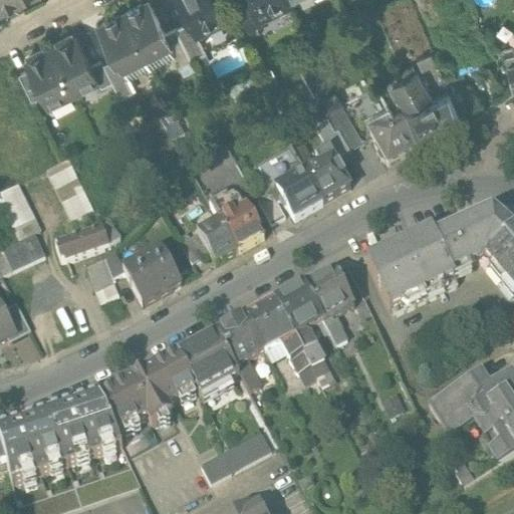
[(0,0),(0,13),(19,5),(16,0),(0,0)]
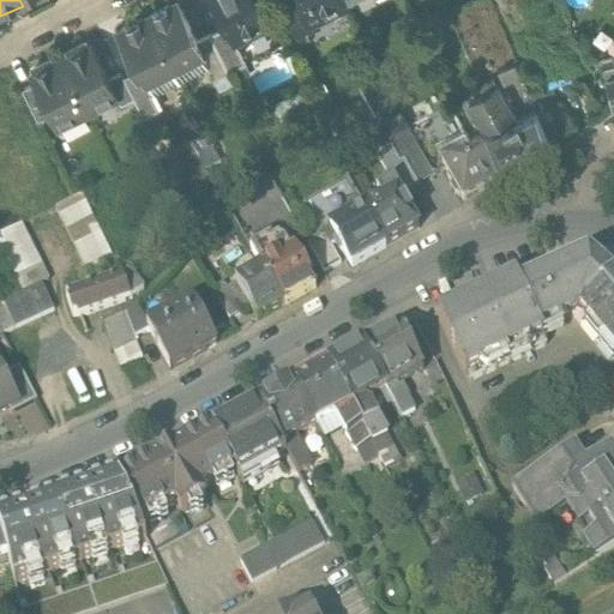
[(252,0),(216,0),(211,2),(224,30),(227,29),(234,43),(265,28),(252,0)]
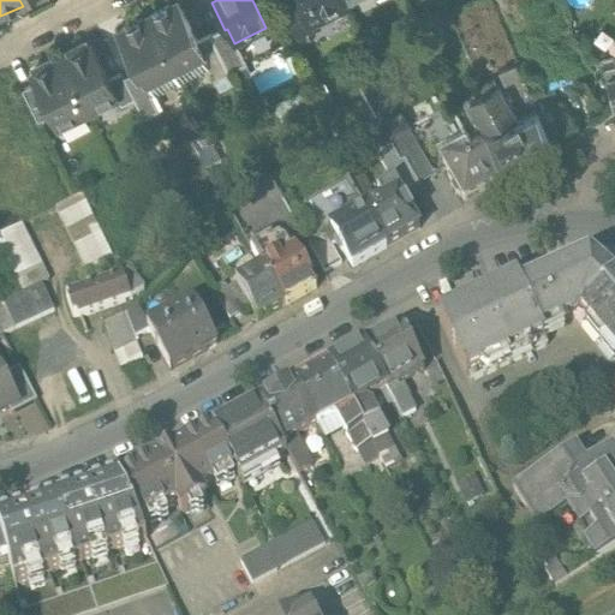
[(293,0),(297,5),(298,5),(310,30),(326,23),(323,18),(344,9),(342,6),(339,0),(293,0)]
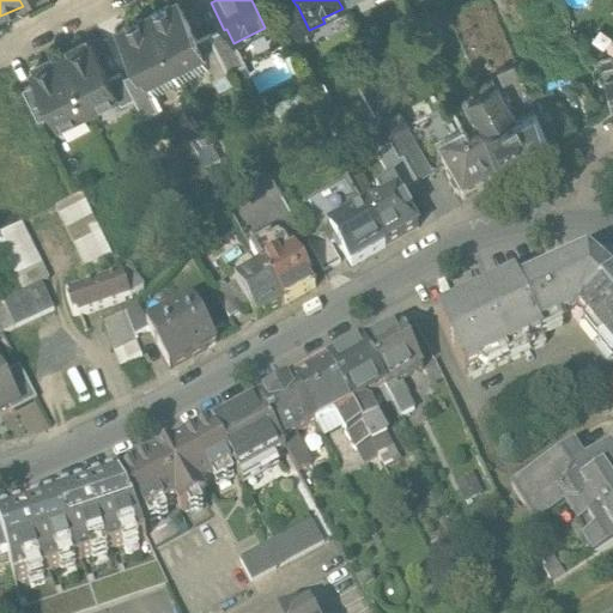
[(296,5),(283,12),(299,46),(314,38),(309,30),(297,5),(296,5)]
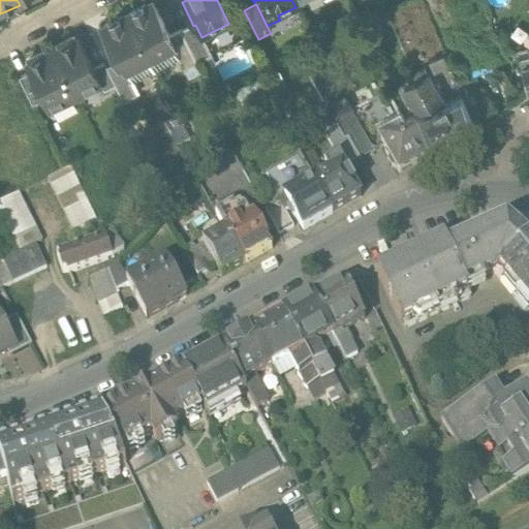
[(149,16),(145,7),(126,17),(154,72),(178,61),(179,61),(174,51),(175,51),(168,38),(156,11),(149,16)]
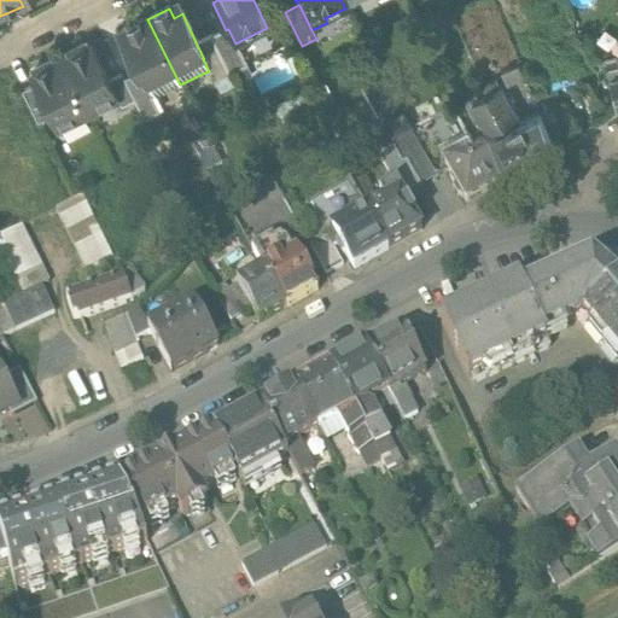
[(147,19),(126,30),(132,41),(122,45),(136,75),(138,76),(141,74),(147,87),(150,86),(155,97),(180,85),(147,19)]
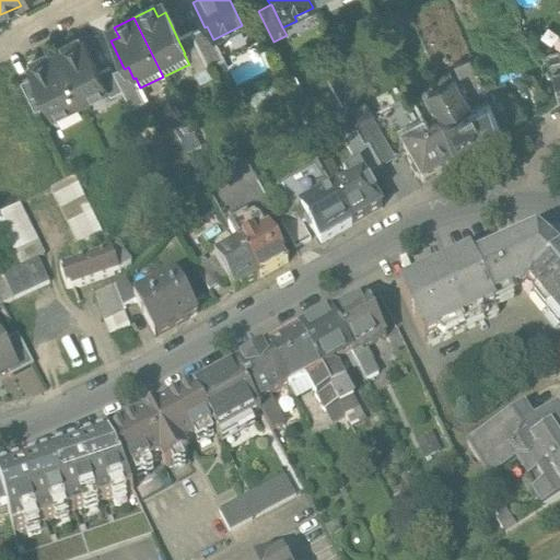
[(205,27),(190,35),(208,69),(223,61),(213,39),(207,26),(205,27)]
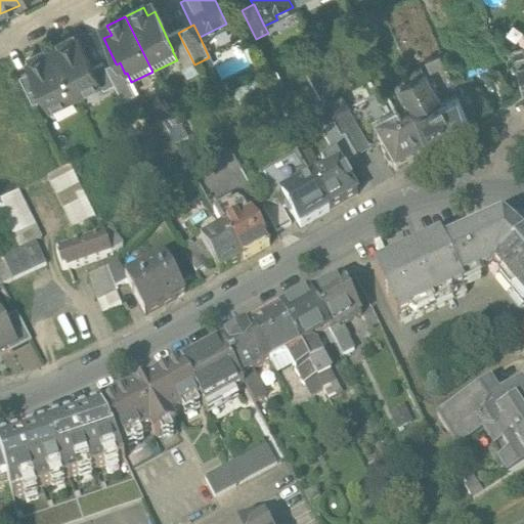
[(178,33),(167,38),(173,50),(172,50),(177,60),(176,60),(181,71),(194,64),(178,33)]
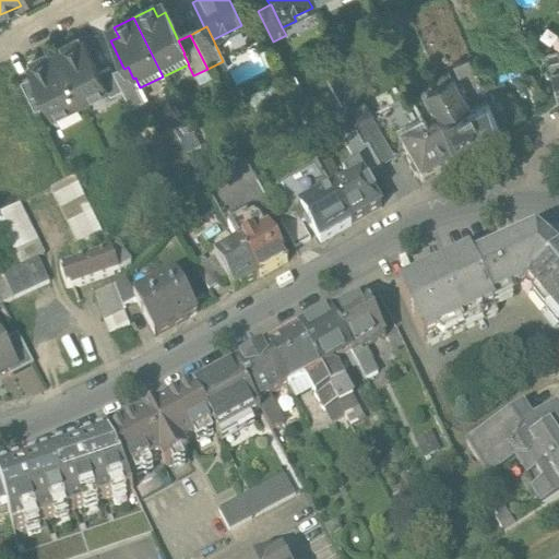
[(79,43),(68,48),(69,50),(55,57),(79,105),(106,92),(107,92),(98,74),(82,43),(80,44),(79,43)]
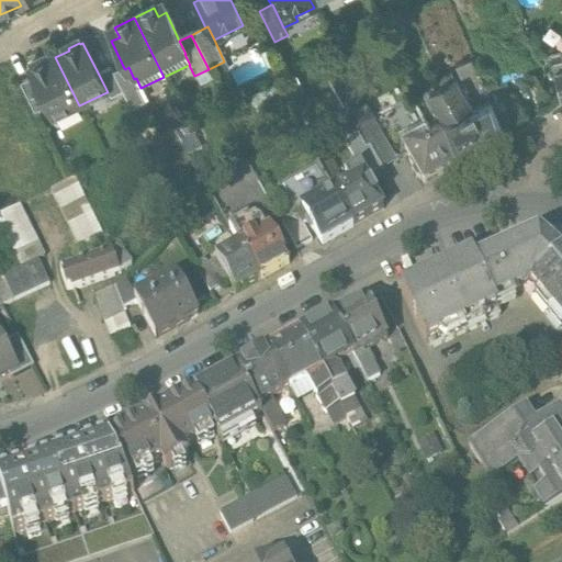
[(79,105),(55,57),(42,64),(41,62),(30,67),(30,69),(27,70),(32,78),(46,108),(52,120),(79,105)]
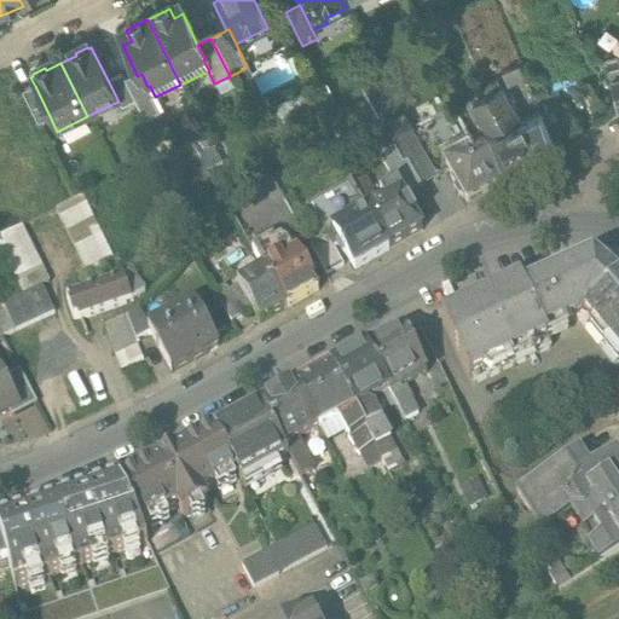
[(520,68),(499,75),(505,88),(526,81),(520,68)]
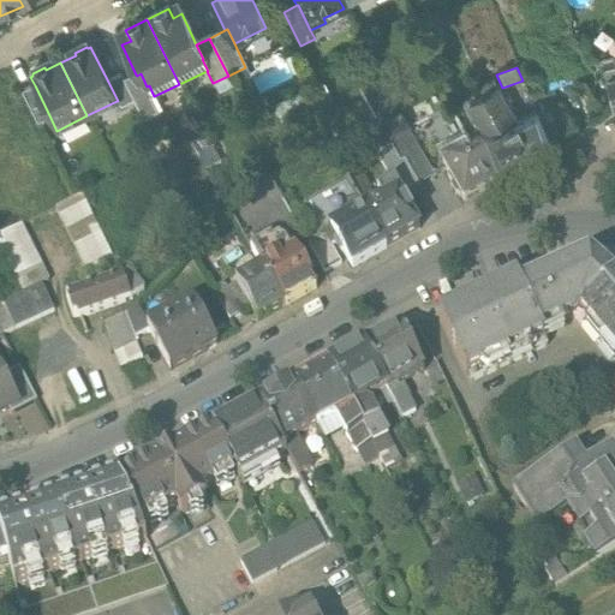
[(141,73),(137,76),(136,75),(124,81),(133,102),(133,103),(143,121),(157,114),(150,100),(155,97),(154,96),(149,85),(147,87),(141,73)]
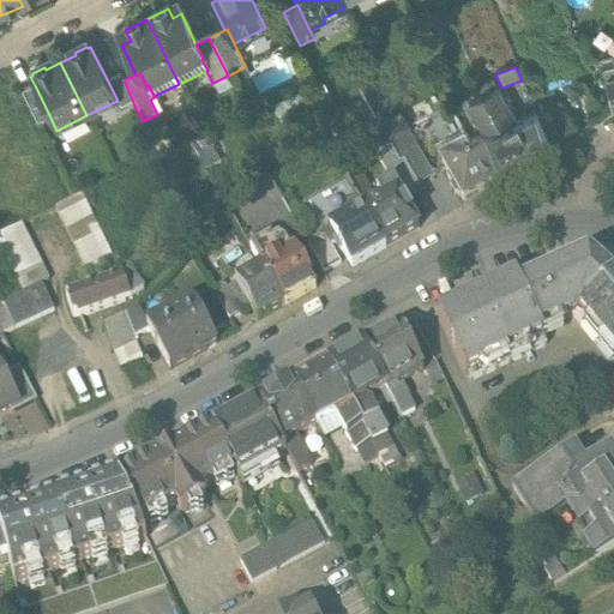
[(120,76),(108,82),(118,101),(116,101),(120,109),(133,103),(133,102),(124,80),(120,76)]
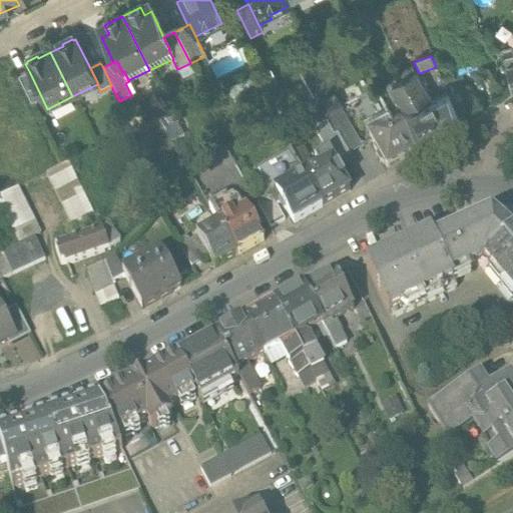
[(512,66),(504,69),(510,89),(512,88),(512,66)]
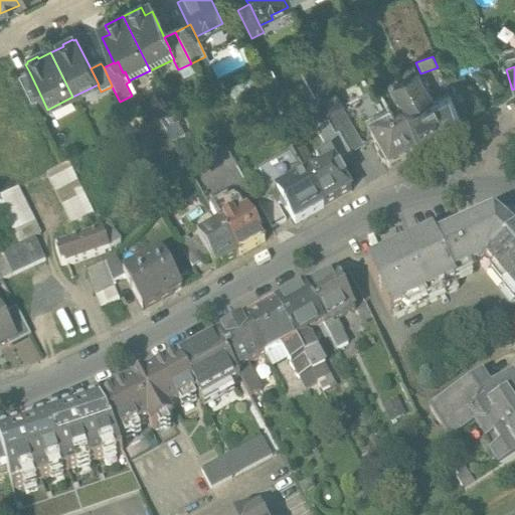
[(29,71),(18,77),(31,104),(42,99),(29,71)]
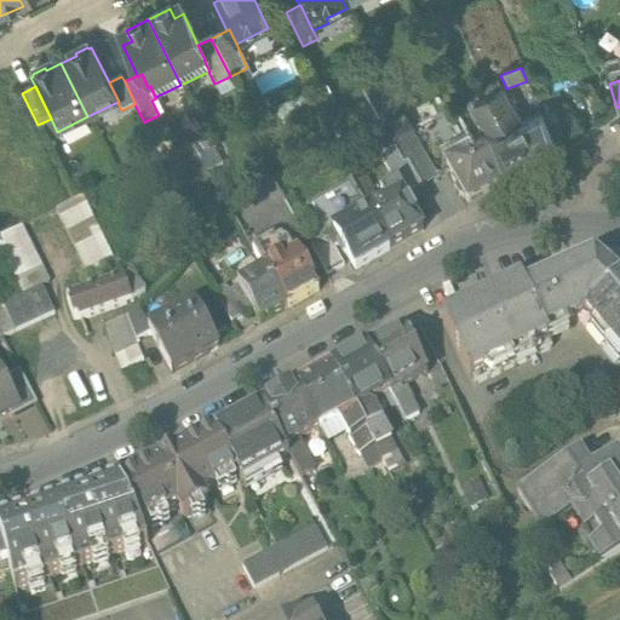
[(529,121),(521,124),(501,91),(488,98),(529,170),(558,153),(552,144),(541,118),(534,120),(530,116),(529,116),(529,121)]
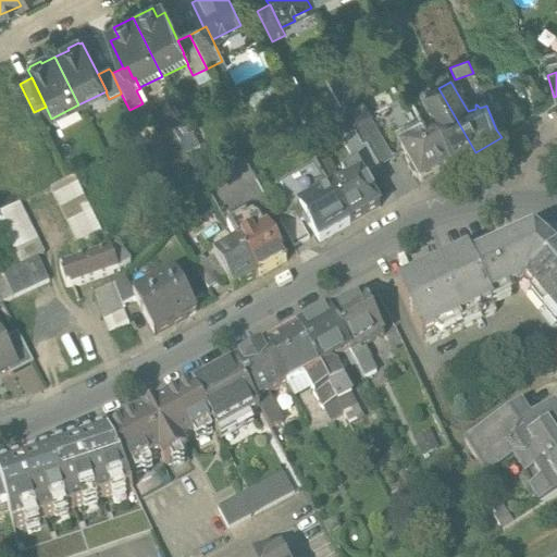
[(475,152),(438,88),(425,96),(437,116),(443,118),(446,124),(434,131),(431,126),(426,128),(430,134),(449,168),(475,152)]
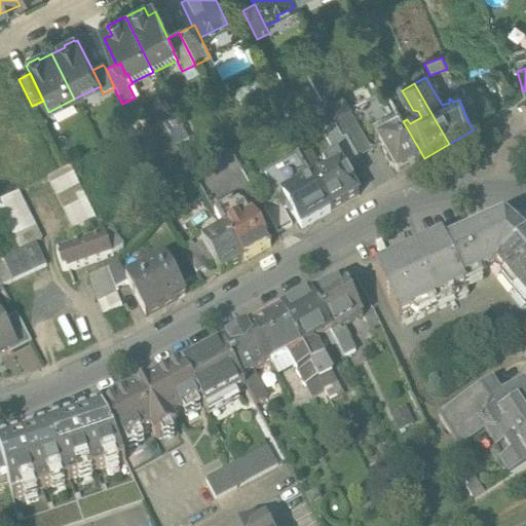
[(341,98),(324,108),(334,125),(350,115),(341,98)]
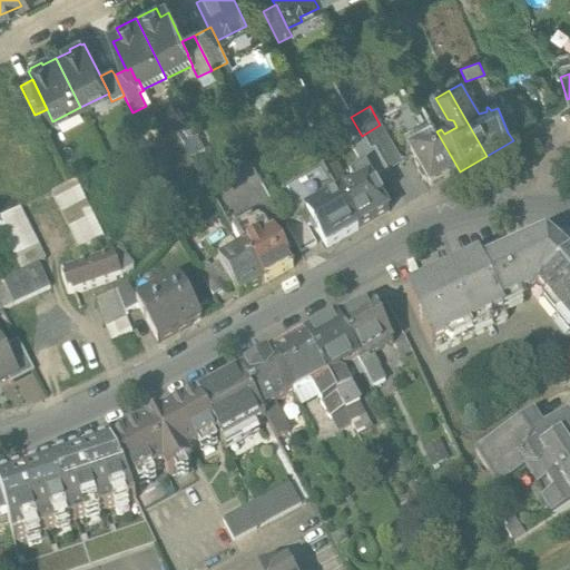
[(402,165),(380,125),(362,136),(371,153),(375,149),(387,173),(402,165)]
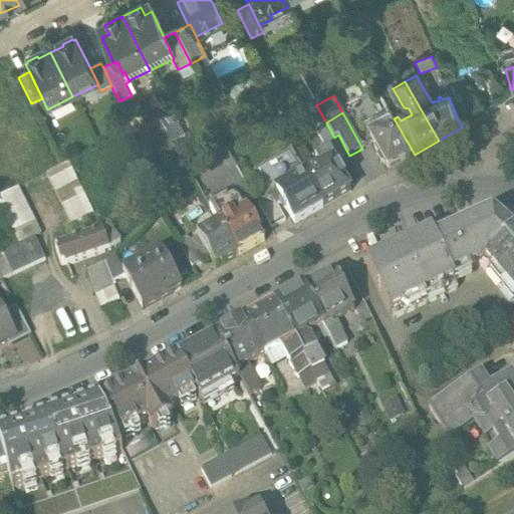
[(397,123),(370,140),(374,147),(373,148),(377,156),(376,157),(381,164),(382,163),(384,167),(386,166),(388,170),(415,155),(397,123)]
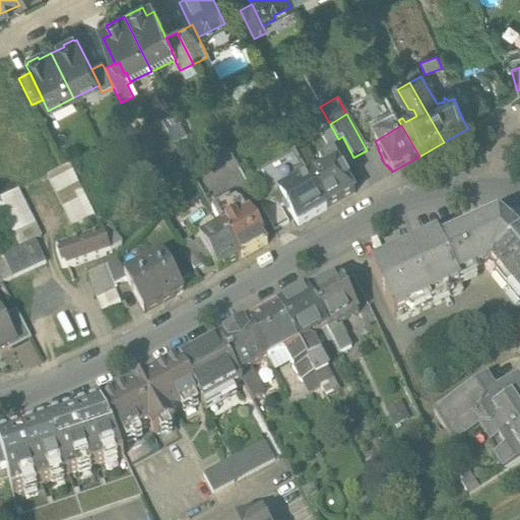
[(353,157),(342,136),(338,139),(331,143),(342,164),(353,157)]
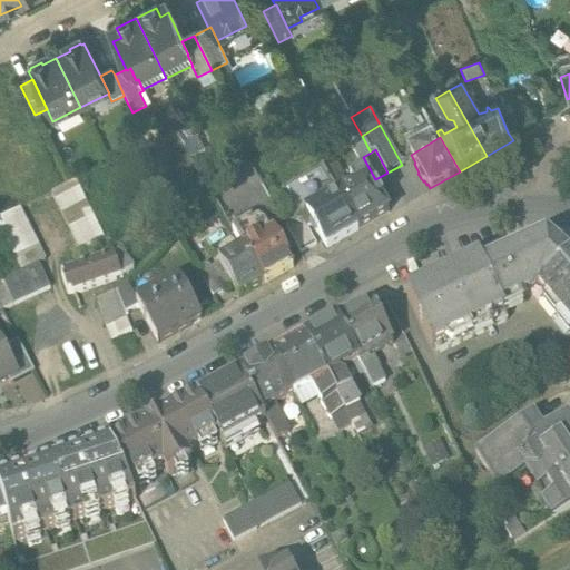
[(337,167),(325,174),(332,184),(343,178),(337,167)]
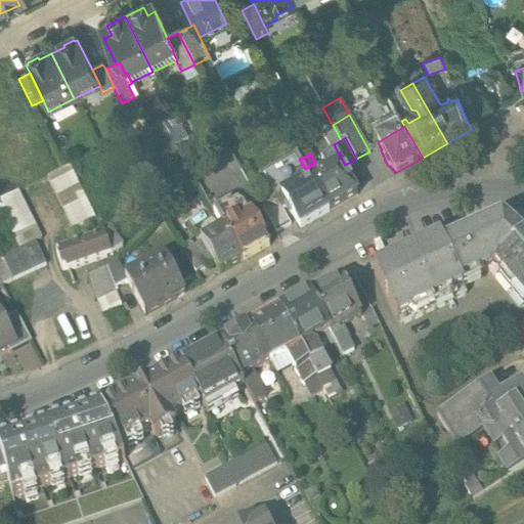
[(299,160),(297,155),(258,176),(273,204),(277,203),(282,212),(290,209),(300,228),(330,212),(311,179),(311,180),(305,169),(299,160)]
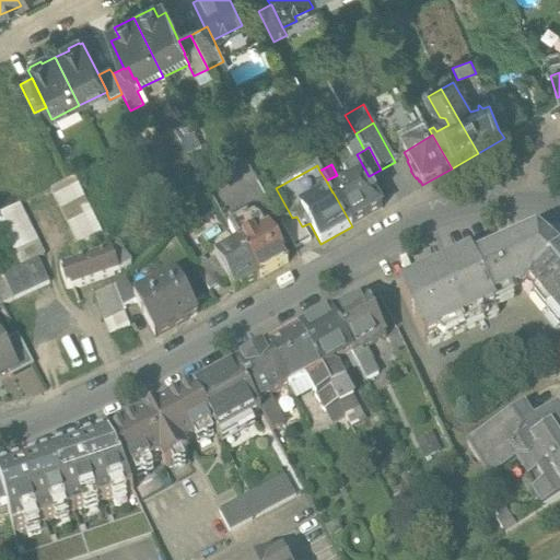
[(361,172),(346,181),(348,184),(333,191),(352,226),(382,209),(377,201),(378,200),(376,197),(378,196),(374,188),(372,189),(368,182),(366,182),(361,172)]
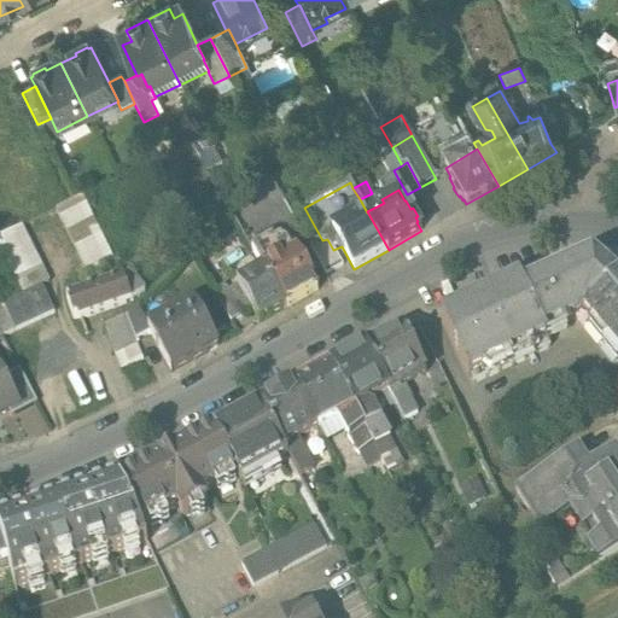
[(74,200),(56,210),(91,279),(117,264),(82,197),(74,200)]
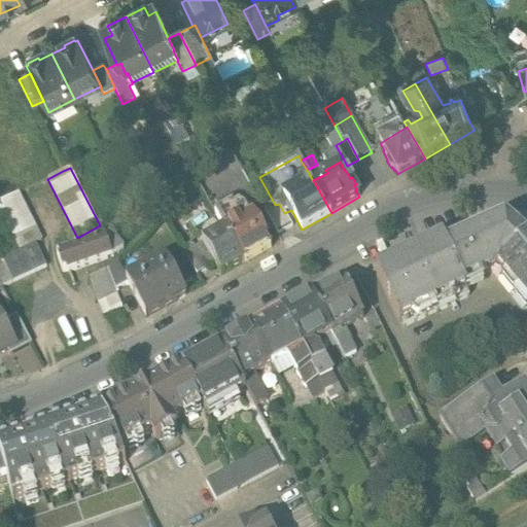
[(243,173),(221,186),(241,222),(253,216),(271,248),(281,242),(278,235),(265,211),(243,173)]
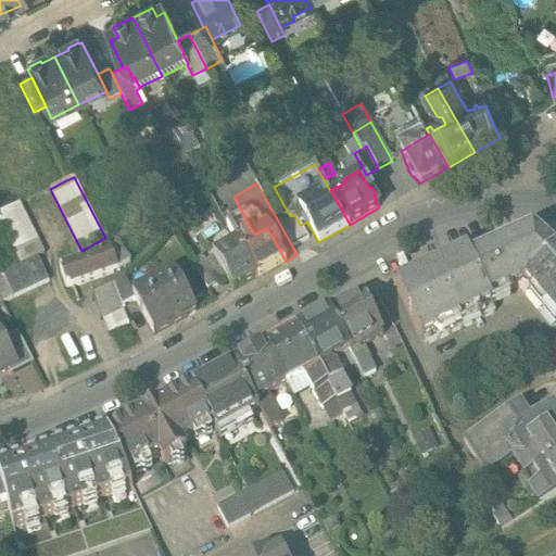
[(0,222),(21,265),(0,275),(0,300),(1,303),(13,298),(14,299),(50,281),(39,256),(43,254),(20,204),(0,213),(0,222)]
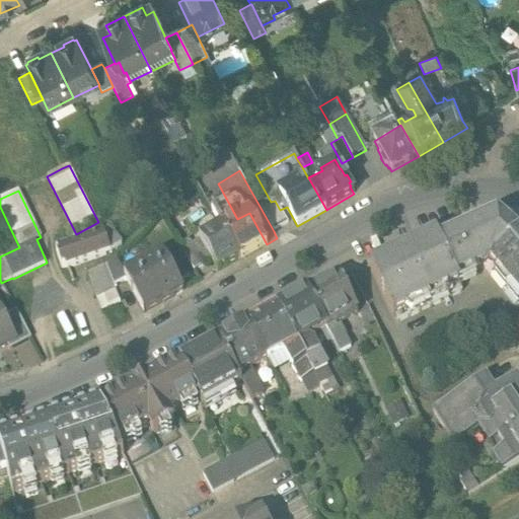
[(271,202),(261,208),(274,231),(288,223),(280,210),(275,201),(271,202)]
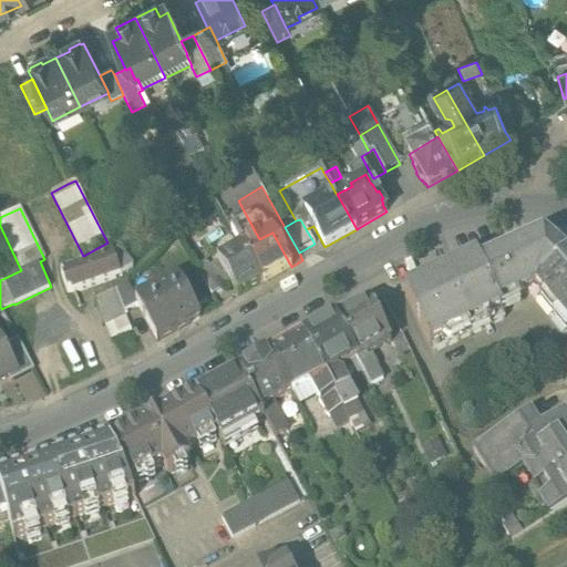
[(259,239),(241,250),(260,284),(291,267),(272,233),(259,239)]
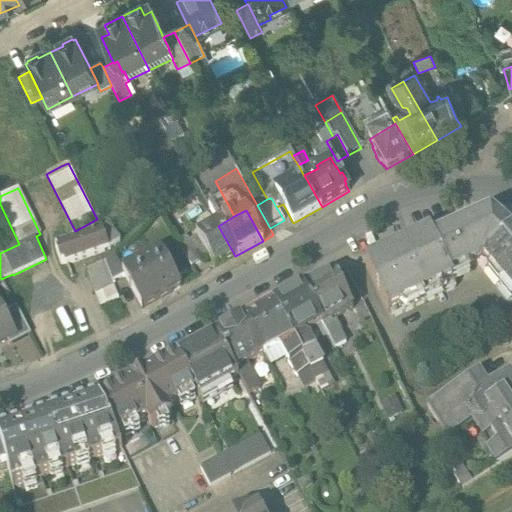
[(511,233),(491,214),(434,240),(451,275),(479,261),(478,261),(511,233)]
